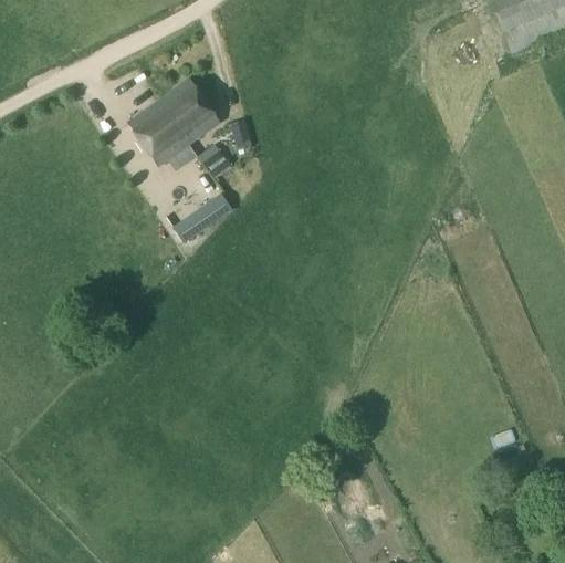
[(503,0),(493,4),(514,52),(564,29),(564,0),(503,0)]
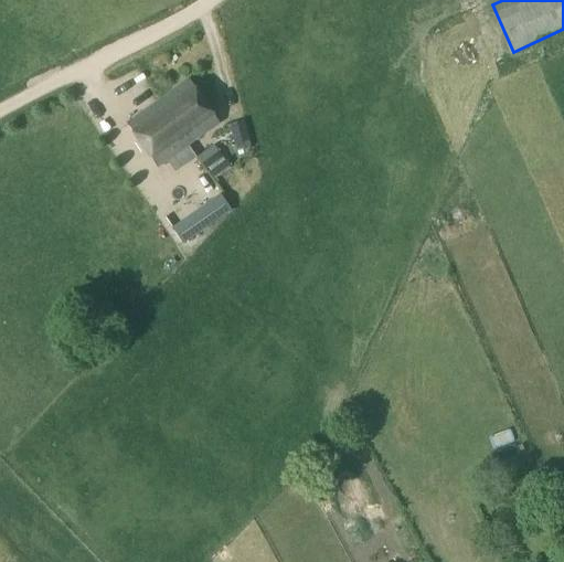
[(157,98),(189,142),(219,120),(187,77),(157,98)]
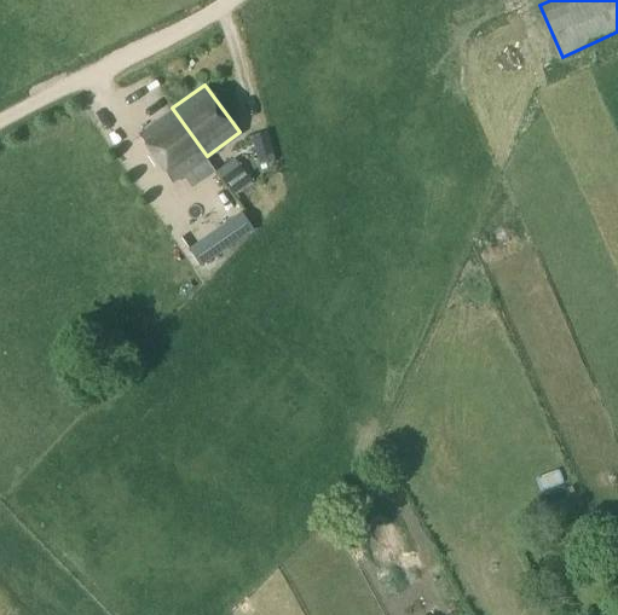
[(207,156),(172,108),(140,132),(175,179),(207,156)]
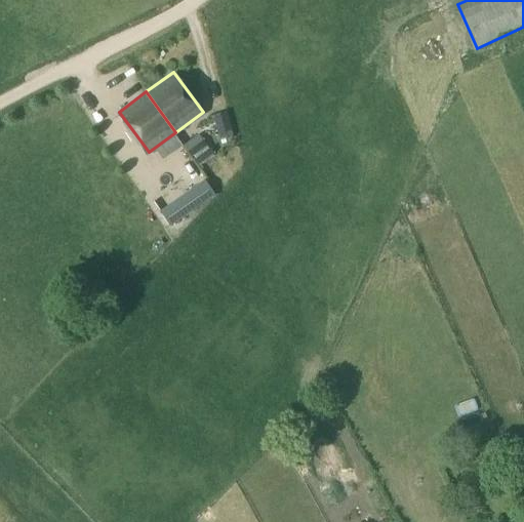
[(213,114),(219,137),(234,134),(227,111),(213,114)]
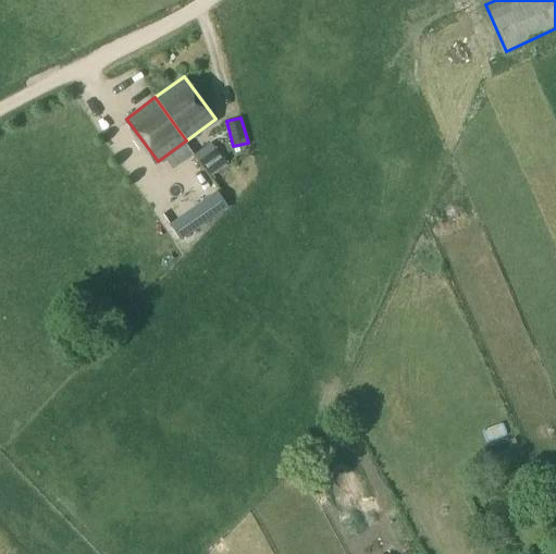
[(211,142),(195,152),(204,165),(207,163),(214,172),(225,163),(226,163),(211,142)]
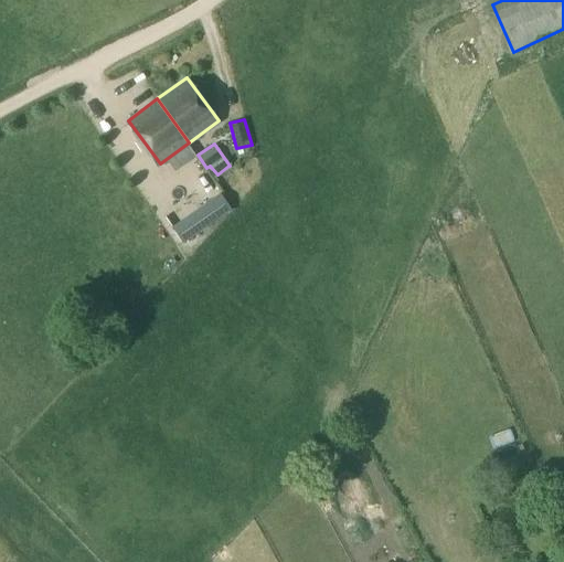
[(182,220),(192,234),(231,208),(221,193),(182,220)]
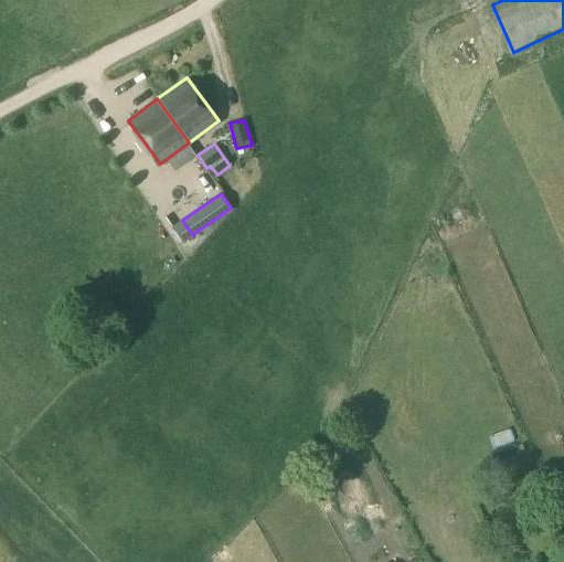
All buildings are outlined.
